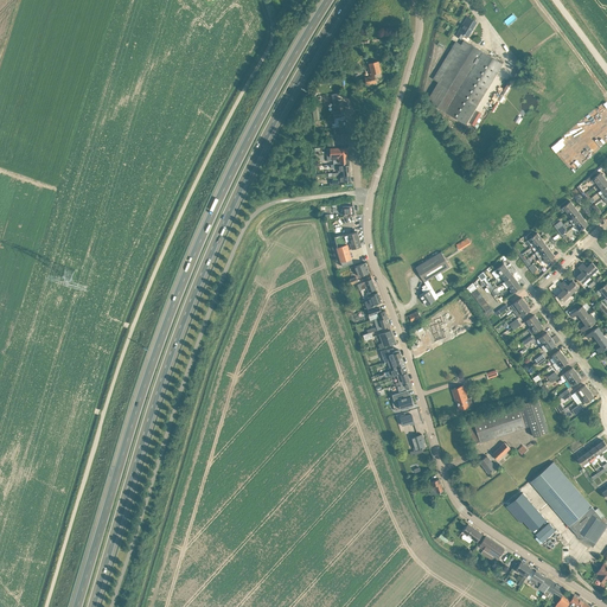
[(467,37),(477,23),(467,17),(459,31),(457,36),(461,39),(464,34),(467,37)]
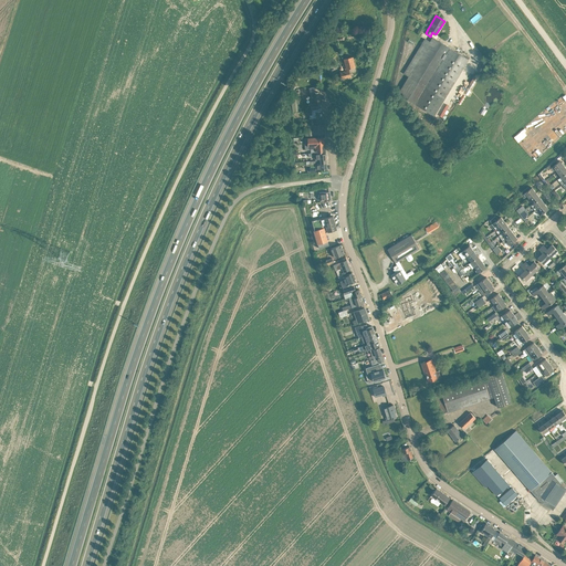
[(469,60),(437,40),(432,38),(430,42),(425,39),(404,73),(409,76),(398,94),(435,116),(469,60)]
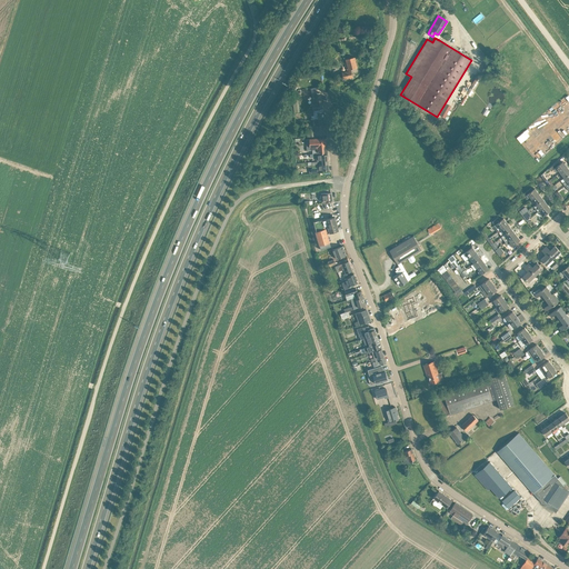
[(343,79),(352,77),(351,73),(358,71),(355,57),(346,59),(349,70),(342,72),(343,79)]
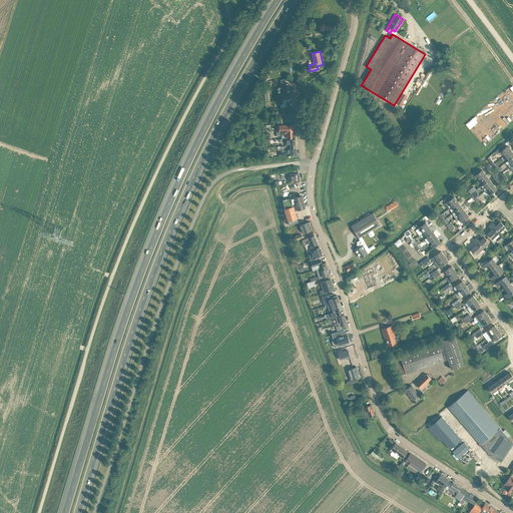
[(283,100),(292,98),(291,91),(290,85),(282,86),(283,92),(282,92),(283,99),(283,100)]
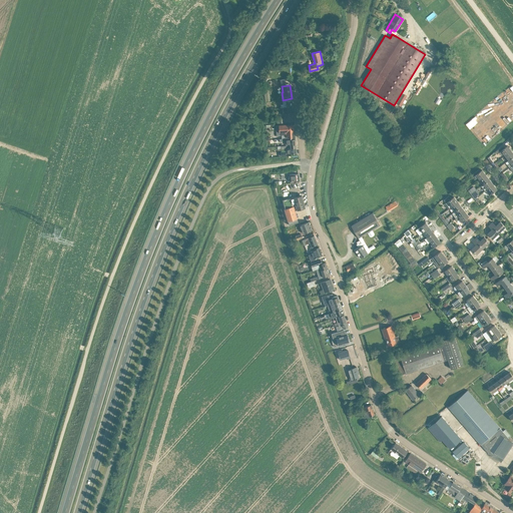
[(284,104),(282,104),(282,107),(293,106),(292,98),(283,100),(284,104)]
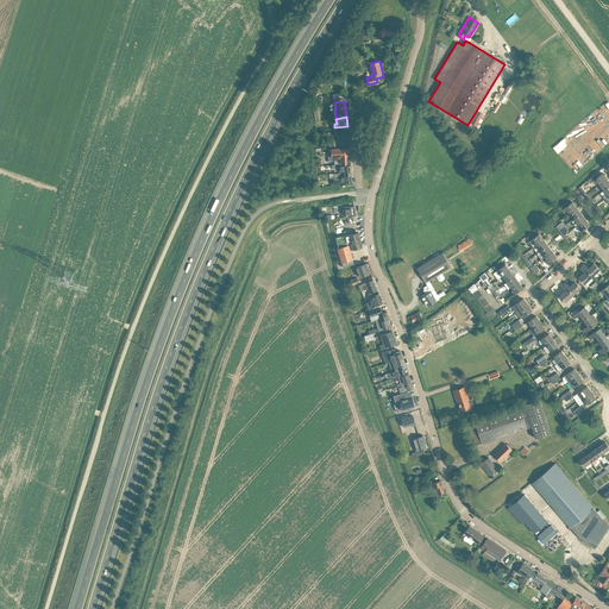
[(349,144),(347,126),(334,127),(334,131),(336,131),(336,135),(337,145),(349,144)]
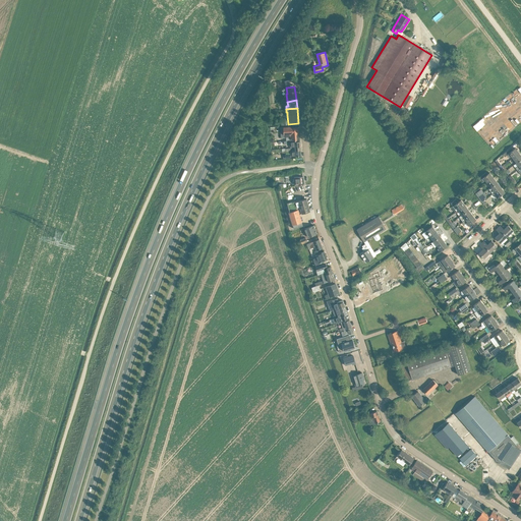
[(299,140),(298,126),(293,126),(283,127),(280,127),(281,138),(290,137),(290,140),(299,140)]
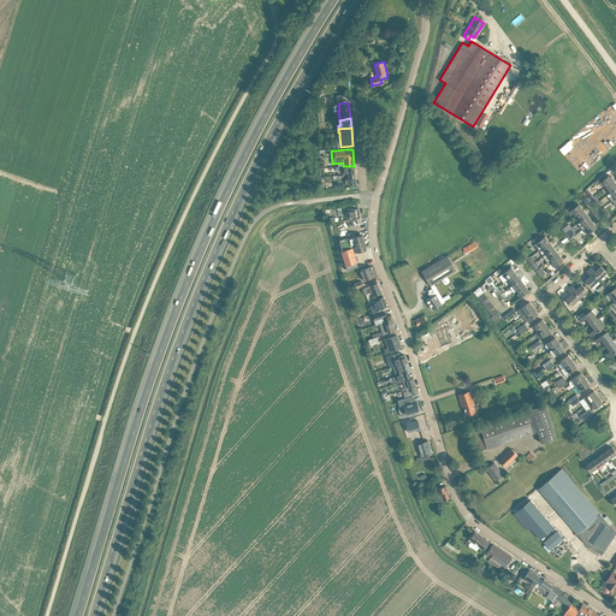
[(339,176),(338,176),(338,181),(345,179),(345,185),(356,184),(355,175),(350,175),(349,173),(344,175),(343,175),(342,175),(339,176)]
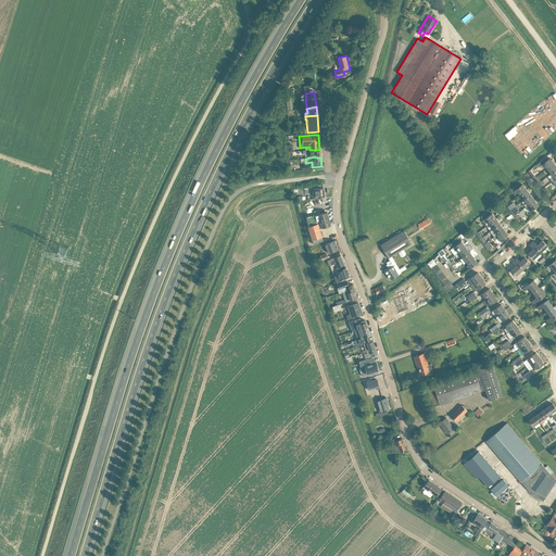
[(544,159),(536,165),(539,167),(542,165),(544,167),(545,166),(547,168),(554,163),(555,162),(553,160),(552,160),(550,158),(546,161),(544,159)]
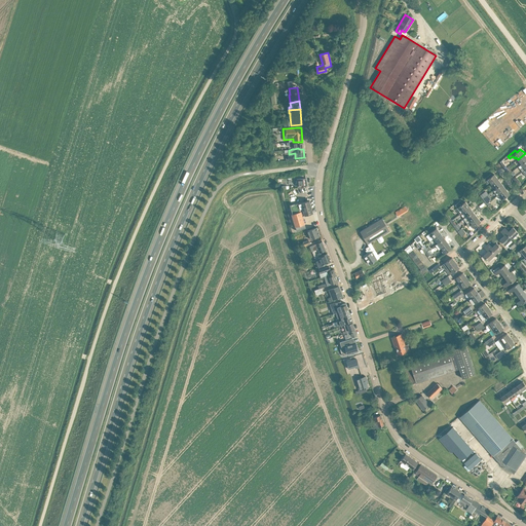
[(491,184),(498,179),(494,174),(491,176),(490,174),(483,179),(485,182),(486,181),(488,183),(490,182),(491,184)]
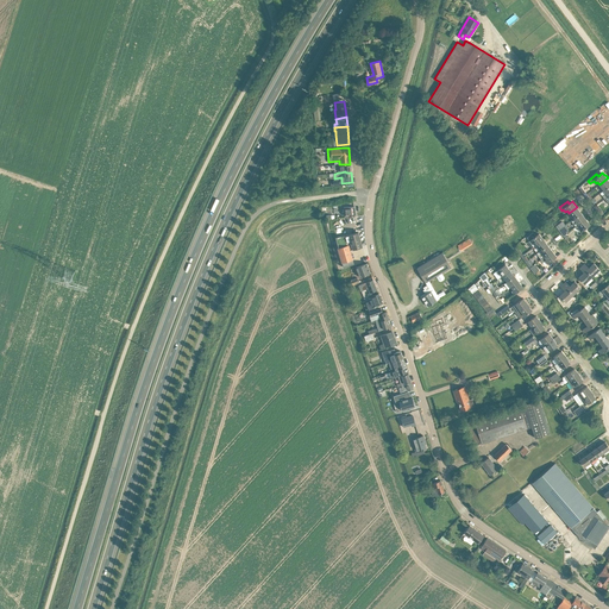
[(344,208),(344,214),(345,217),(356,215),(355,207),(344,208)]
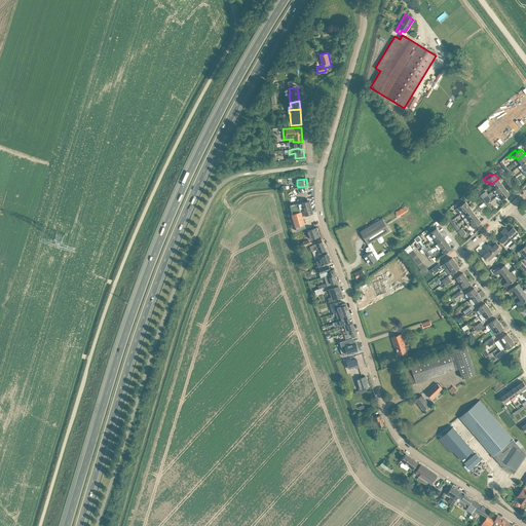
[(495,189),(501,184),(498,179),(491,184),(495,189)]
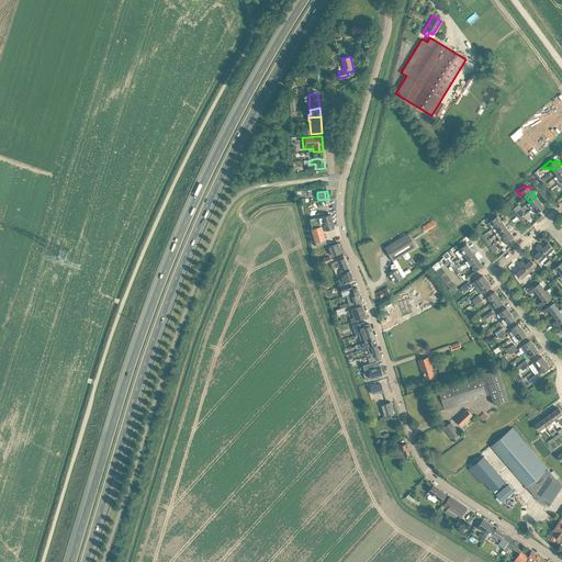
[(531,210),(534,208),(540,202),(536,197),(529,202),(527,204),(531,210)]
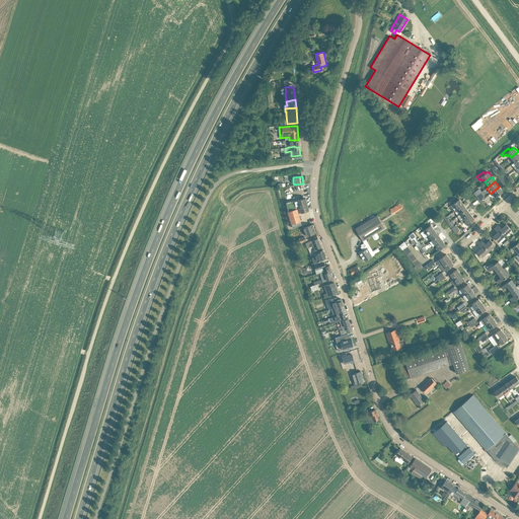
[(495,198),(503,192),(499,187),(493,192),(494,194),(493,195),(495,198)]
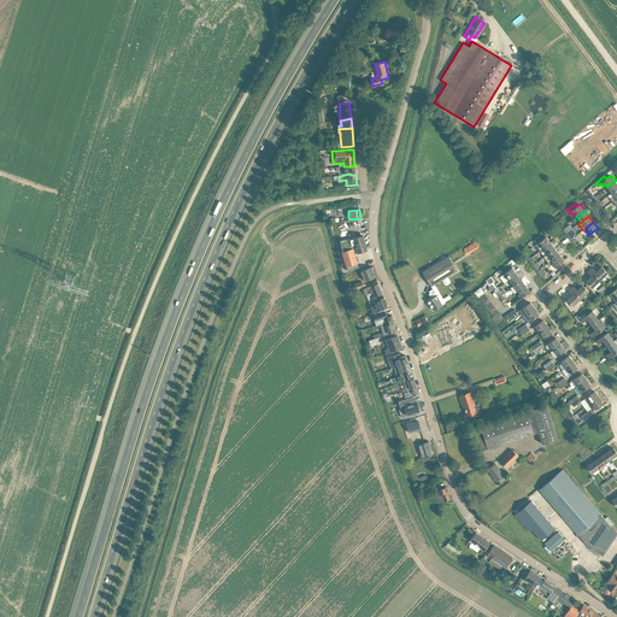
[(354,239),(354,238),(340,240),(341,241),(344,252),(342,252),(348,271),(353,270),(359,268),(358,263),(354,253),(366,250),(366,247),(363,235),(357,238),(354,239)]
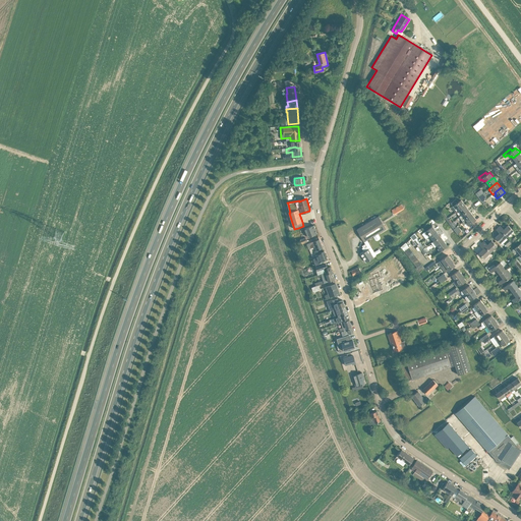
[(458,201),(456,198),(451,204),(453,206),(452,207),(455,213),(458,210),(465,205),(461,199),(458,201)]
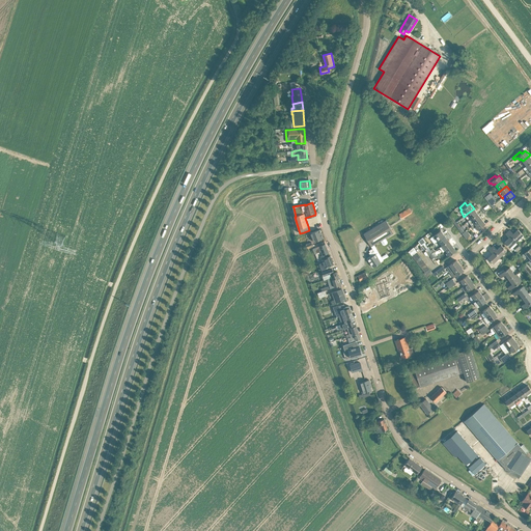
[(401,219),(412,213),(409,208),(399,214),(401,219)]
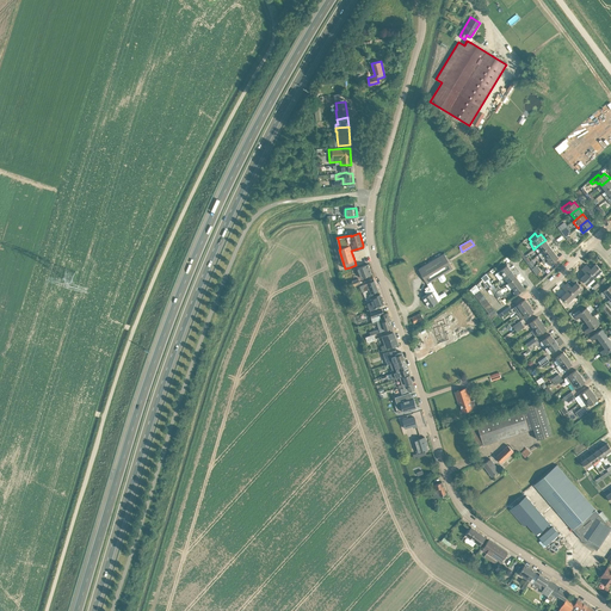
[(542,252),(549,246),(545,240),(537,246),(542,252)]
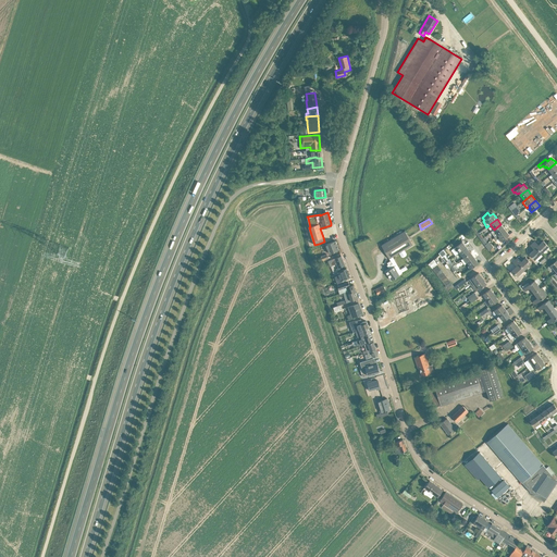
[(495,237),(505,230),(500,224),(494,230),(491,232),(495,237)]
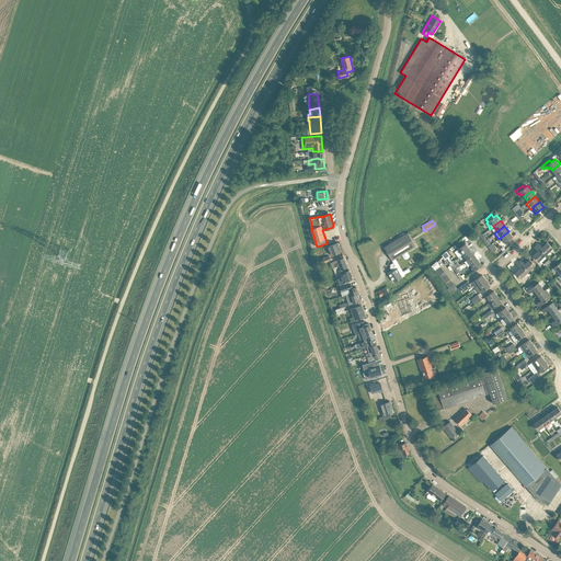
[(504,243),(513,237),(508,231),(499,239),(497,240),(500,242),(502,240),(504,243)]
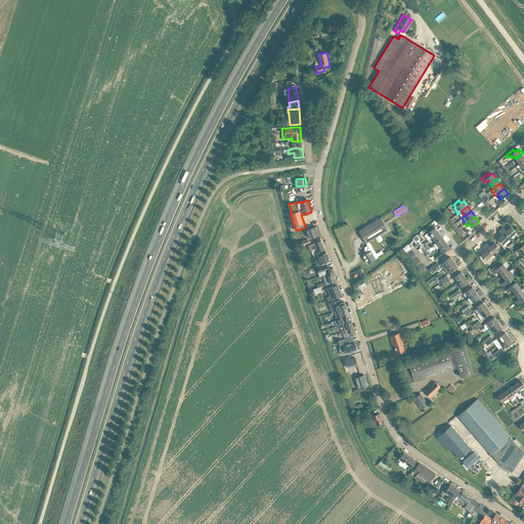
[(366,244),(370,241),(388,229),(381,217),(358,230),(366,244)]
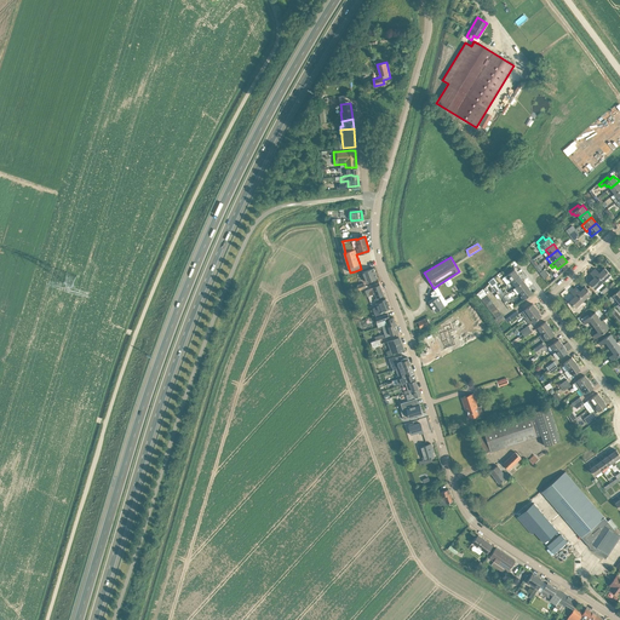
[(367,282),(372,280),(377,279),(373,268),(362,273),(367,282)]
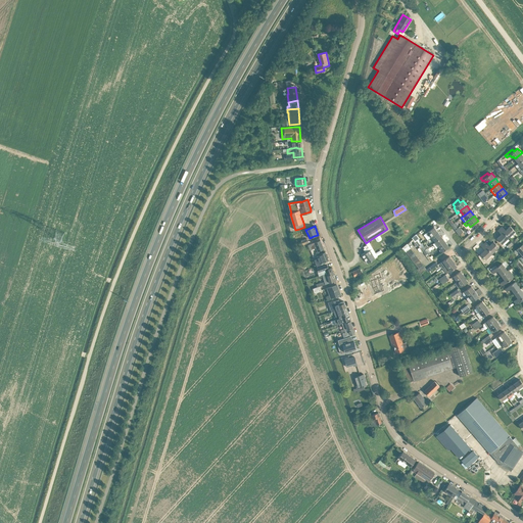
[(515,231),(510,226),(506,230),(502,227),(500,229),(509,238),(515,231)]
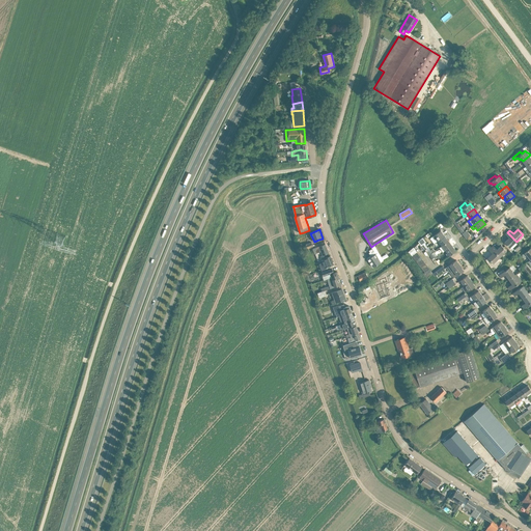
[(438,241),(445,235),(441,230),(437,233),(432,236),(435,240),(437,239),(438,241)]
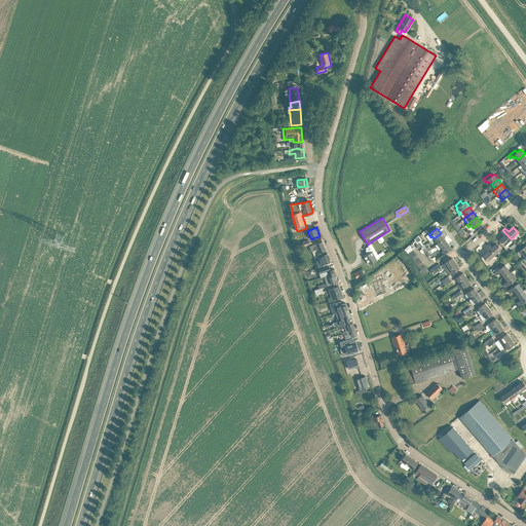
[(429,242),(424,235),(426,234),(423,230),(418,234),(426,245),(429,242)]
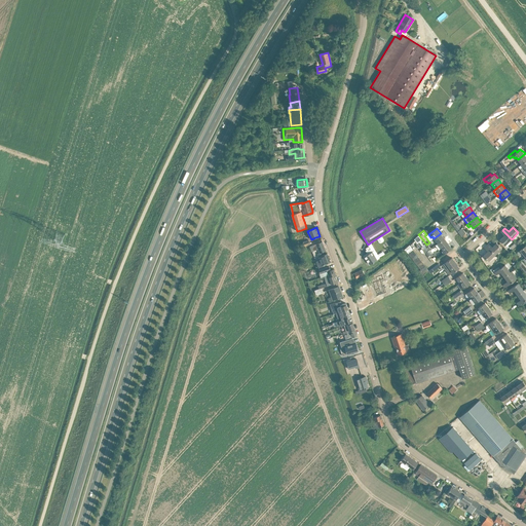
[(504,246),(512,239),(502,230),(500,231),(504,235),(499,239),(504,246)]
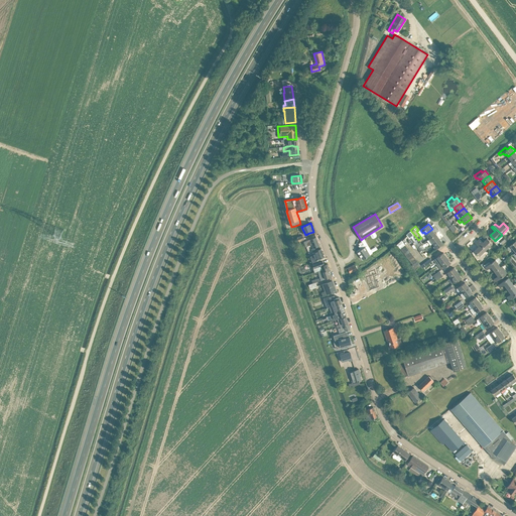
[(429,239),(435,234),(432,229),(425,234),(429,239)]
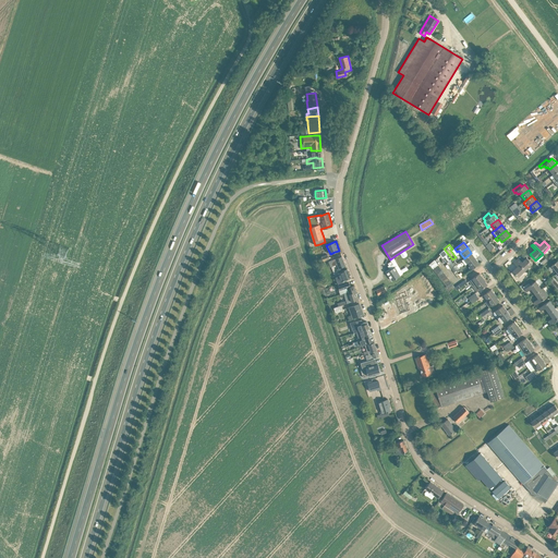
[(469,264),(475,258),(471,253),(464,258),(462,261),(465,265),(468,263),(469,264)]
